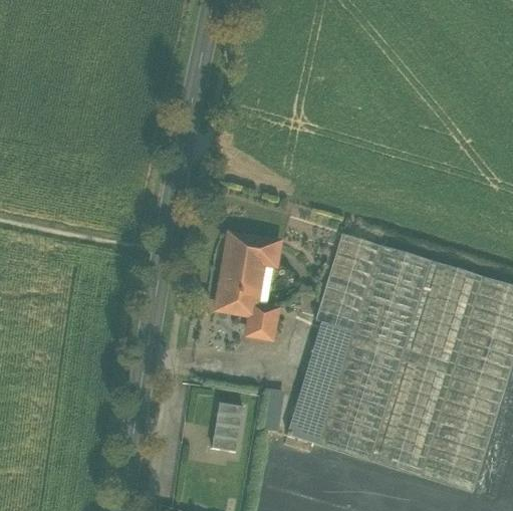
[(315,319),(321,321),(352,330),(379,244),(342,232),(315,319)]
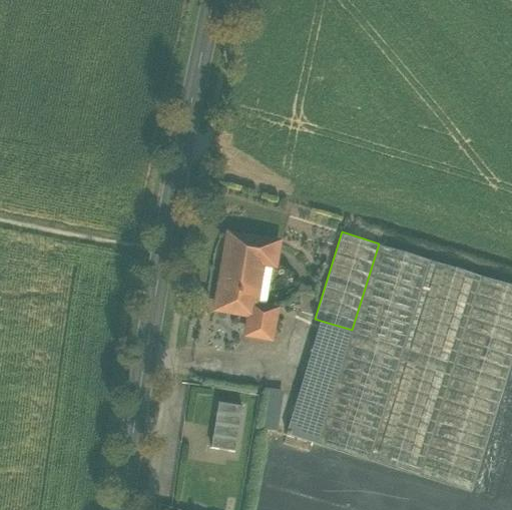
[(217,307),(250,313),(251,312),(252,312),(253,306),(262,260),(274,263),(277,242),(230,234),(217,307)]
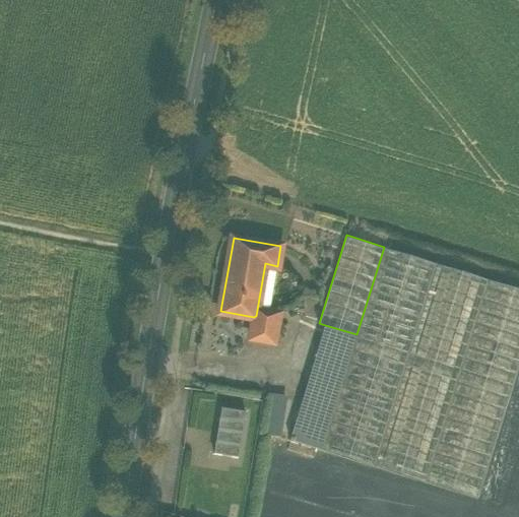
[(518,287),(384,247),(357,334),(325,325),(290,439),(478,497),(518,364),(518,287)]
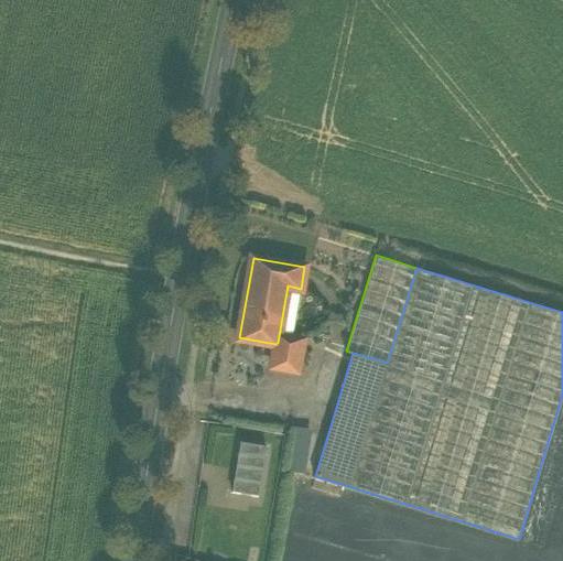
[(272,366),(298,370),(303,340),(279,336),(278,343),(277,343),(275,344),(272,366)]
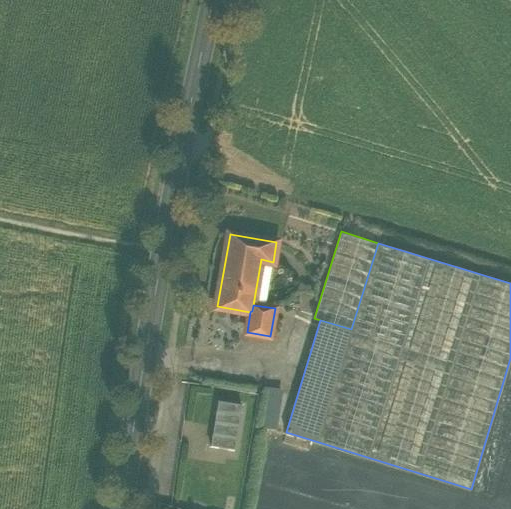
[(266,384),(262,423),(277,425),(281,386),(266,384)]
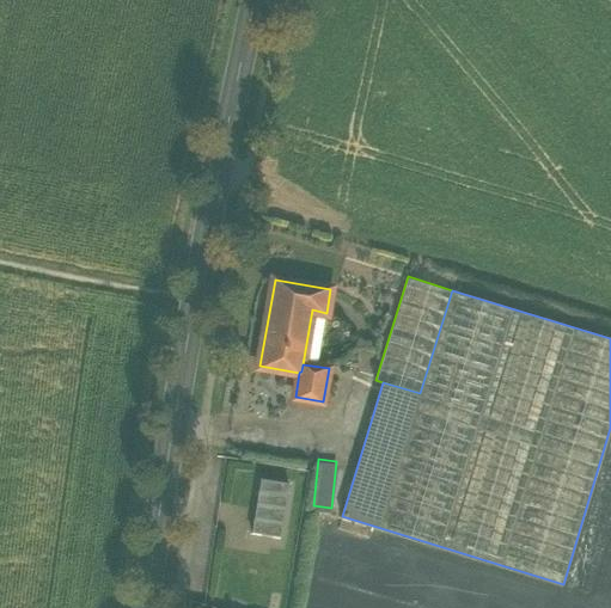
[(252,532),(281,535),(289,483),(262,478),(252,532)]
